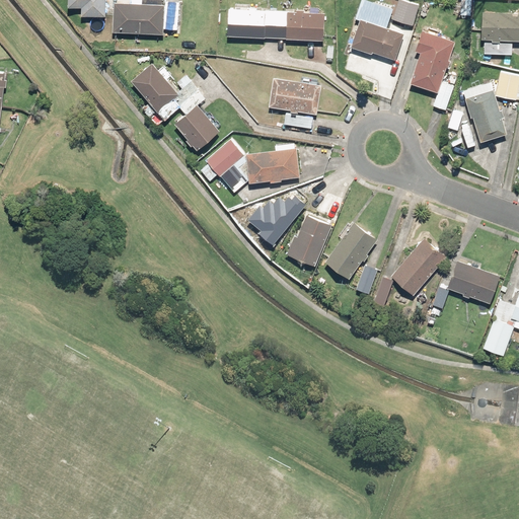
[(105,0),(68,0),(69,7),(82,8),(82,15),(105,15),(105,0)]
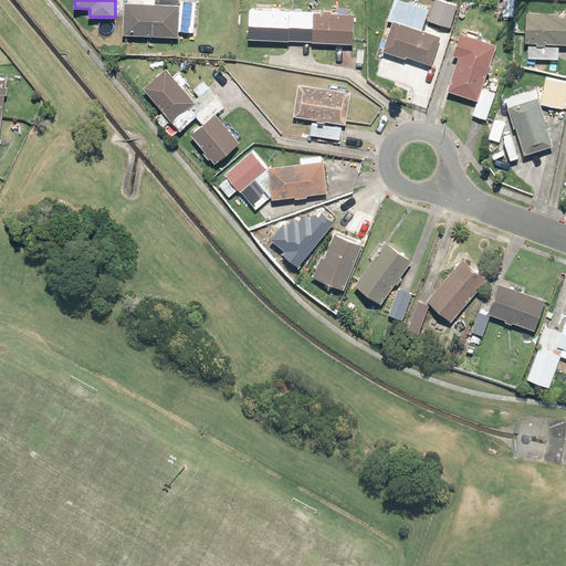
[(143,0),(144,2),(125,1),(124,9),(118,9),(118,17),(124,17),(123,34),(179,38),(181,4),(155,3),(155,0),(143,0)]
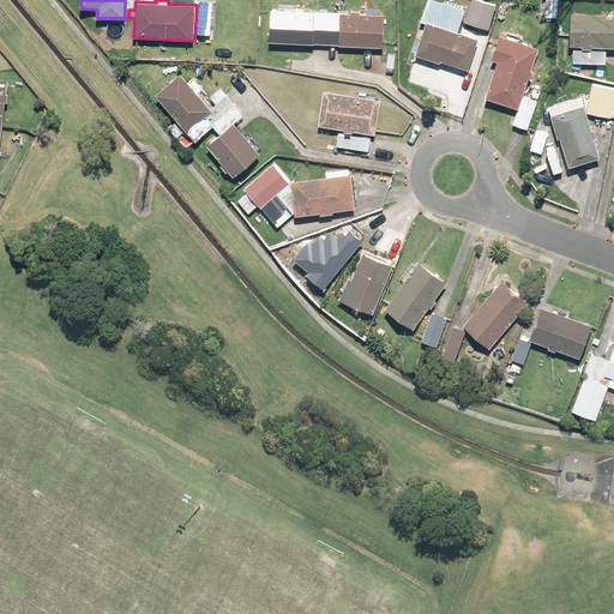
[(489,30),(497,6),(479,0),(470,0),(464,22),(489,30)]
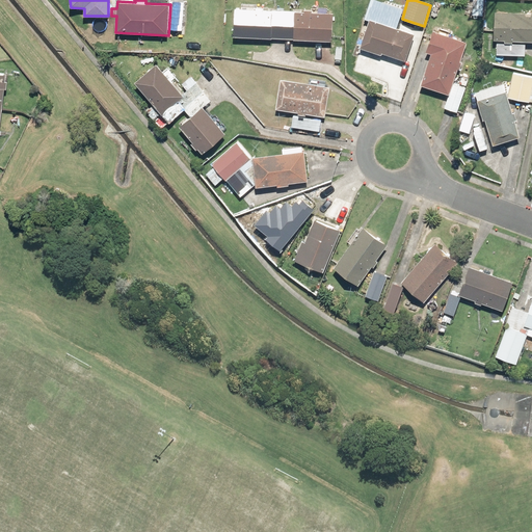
[(335,10),(234,6),(233,35),(333,41),(335,10)]
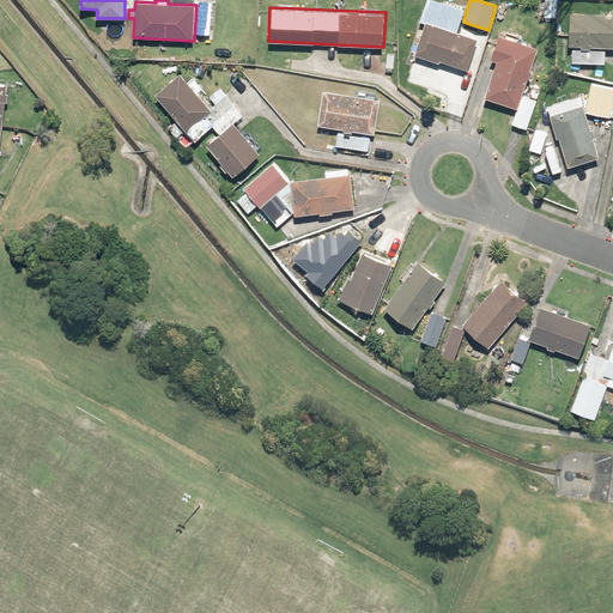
[(612,12),(569,11),(568,44),(612,46),(612,12)]
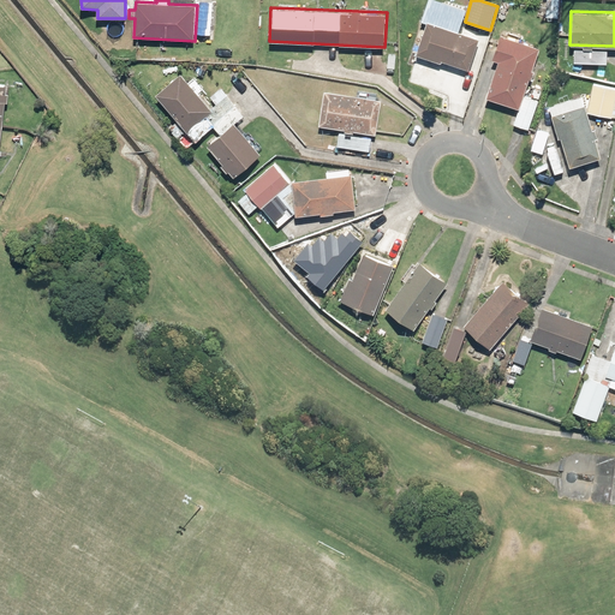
[(478,39),(427,21),(416,53),(467,70),(478,39)]
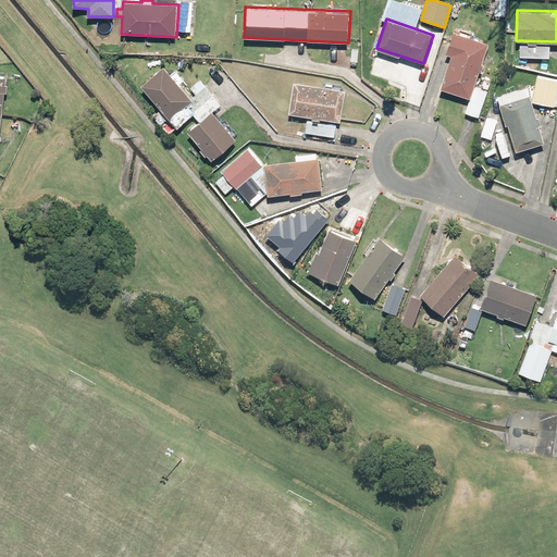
[(452,56),(440,87),(469,97),(487,42),(454,31),(445,53),(452,56)]
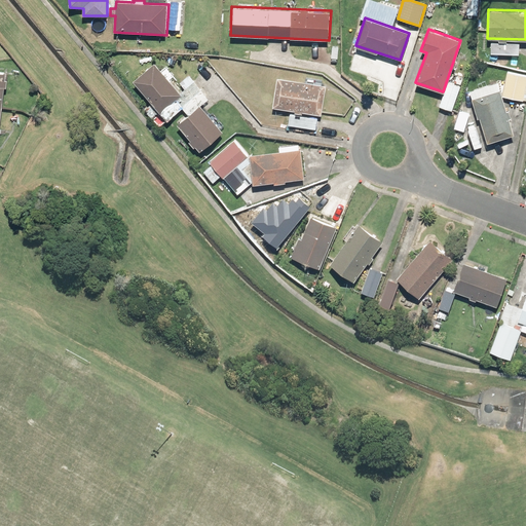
[(491,42),(490,53),(519,54),(519,43),(491,42)]
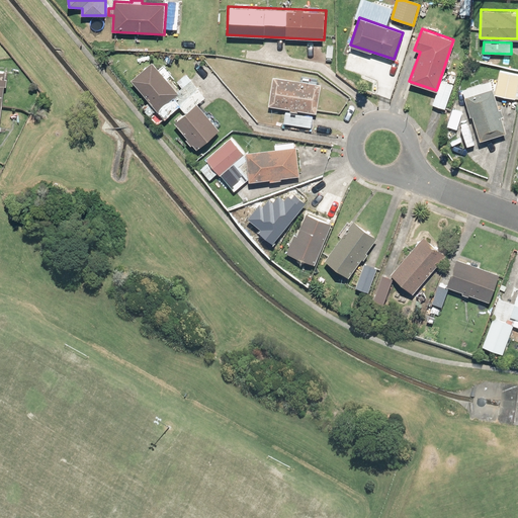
[(476,79),(480,61),(468,58),(464,76),(476,79)]
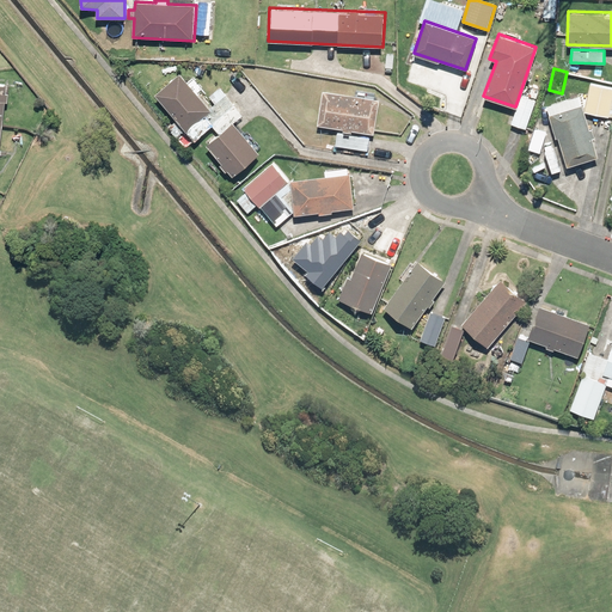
[(169,126),(178,138),(191,126),(210,109),(179,73),(154,95),(176,118),(169,126)]
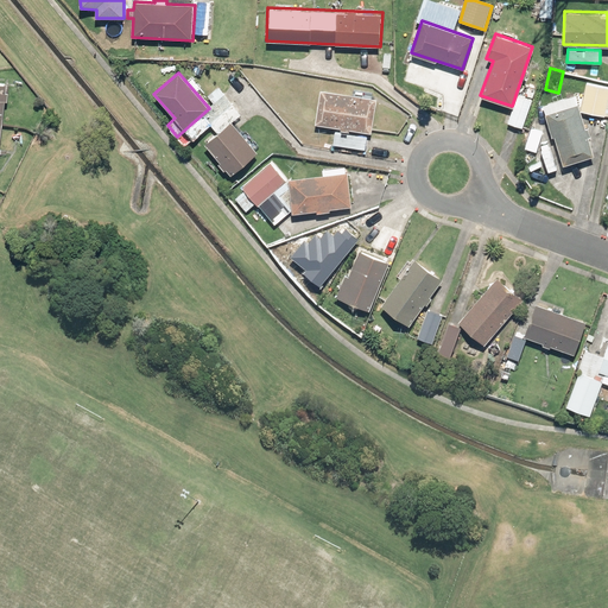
[(607,100),(607,86),(586,82),(581,111),(606,115),(607,100)]
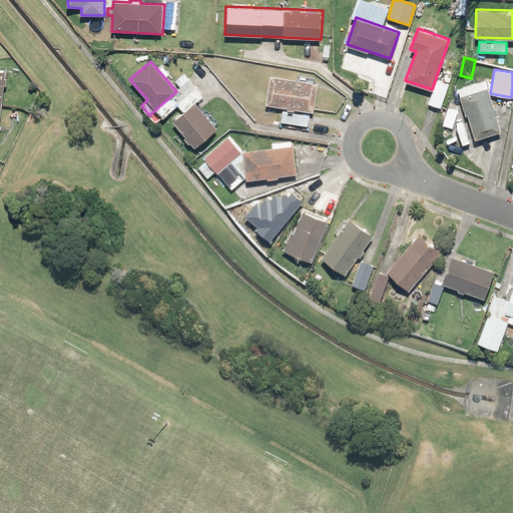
[(318,83),(271,75),(266,104),(313,111),(318,83)]
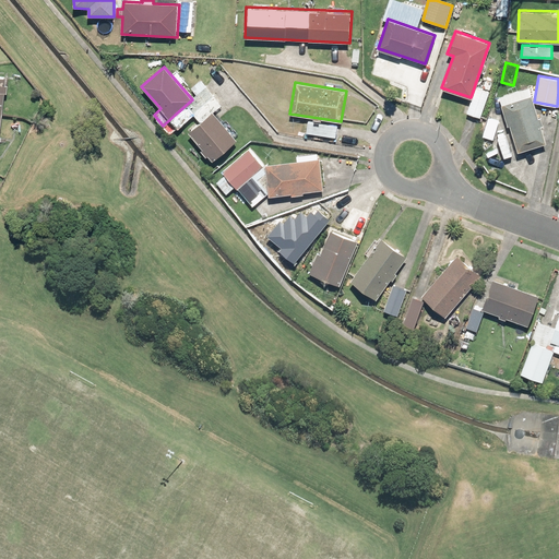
[(175,115),(182,123),(193,114),(200,121),(222,103),(207,86),(192,99),(175,115)]
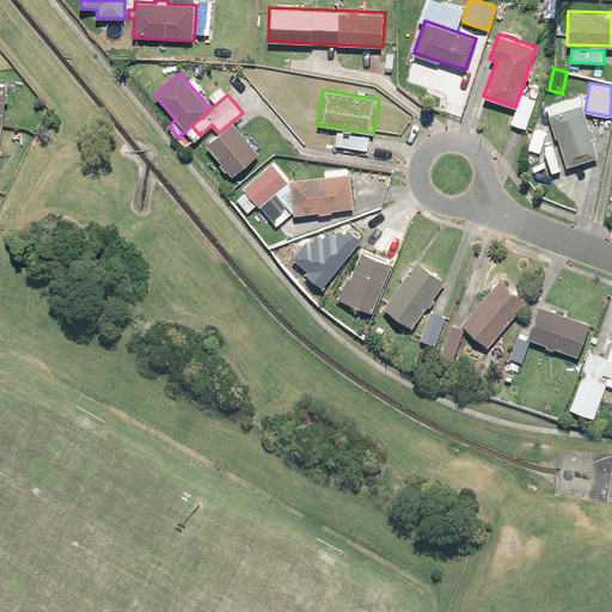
[(537,101),(520,95),(516,108),(510,124),(526,129),(537,101)]
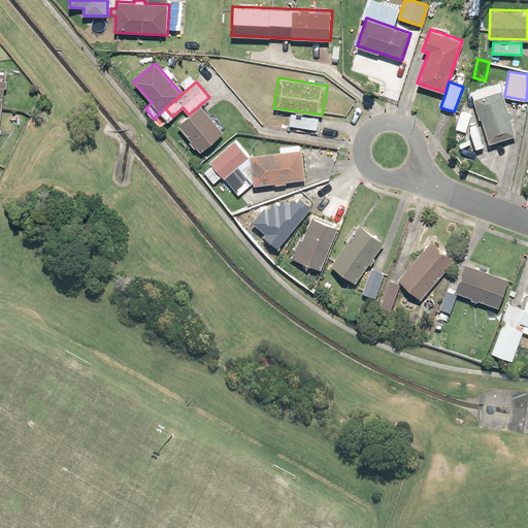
[(481,118),(489,142),(516,134),(501,90),(472,99),(479,118),(481,118)]
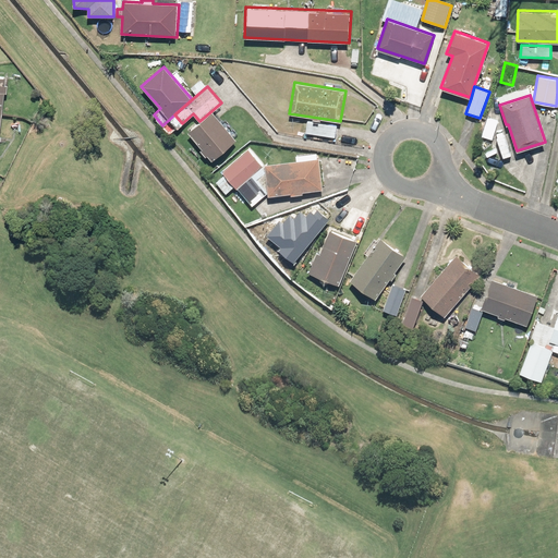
[(235,140),(213,111),(187,132),(210,159),(235,140)]
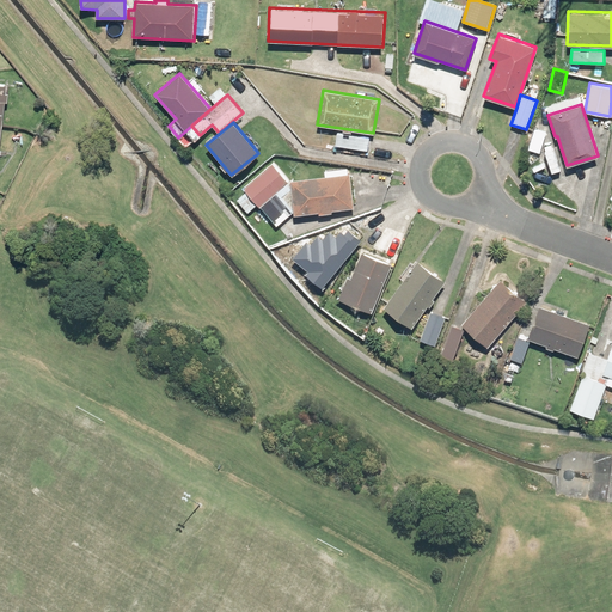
[(337,132),(335,146),(367,150),(369,136),(337,132)]
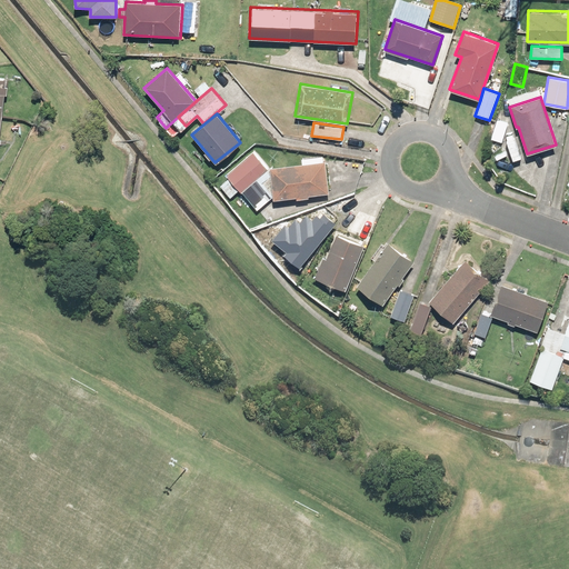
[(230,197),(239,190),(267,168),(253,152),(226,175),(229,178),(219,185),(230,197)]
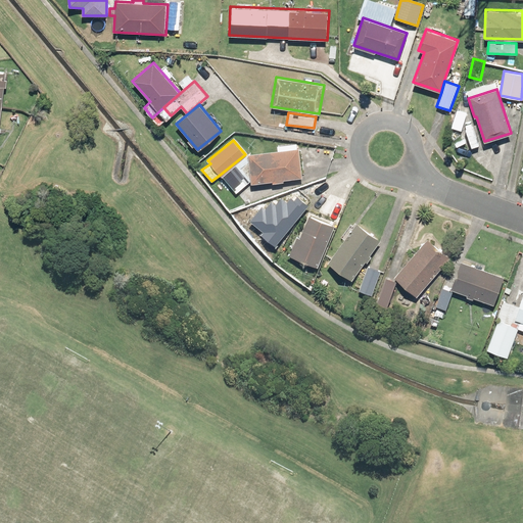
[(298,147),(248,152),(251,182),(301,177),(298,147)]
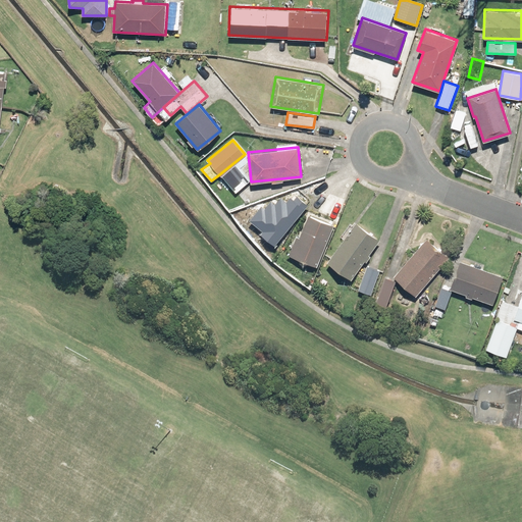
[(263,232),(261,235),(273,245),(305,205),(295,198),(292,201),(290,199),(288,202),(281,197),(275,205),(272,202),(266,210),(262,207),(250,222),(263,232)]
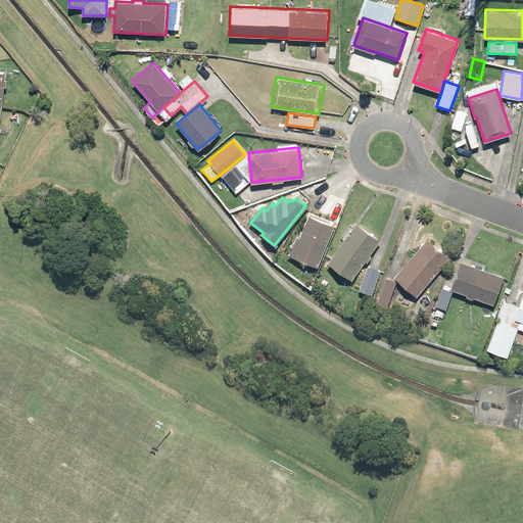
[(297,238),(289,257),(318,270),(335,226),(311,216),(300,239),(297,238)]
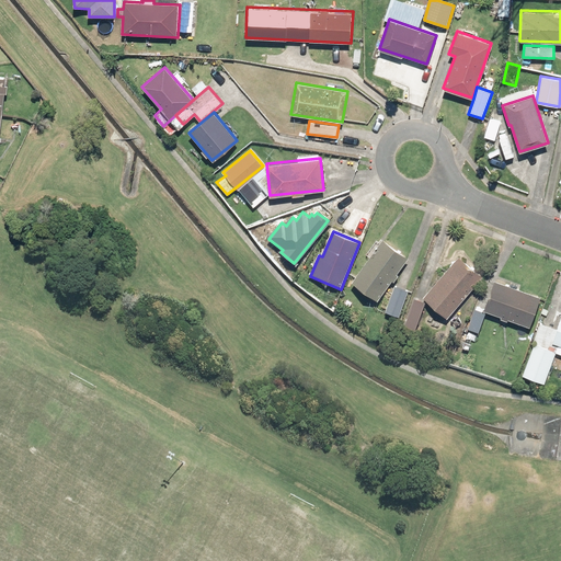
[(382,239),(351,281),(377,299),(408,258),(382,239)]
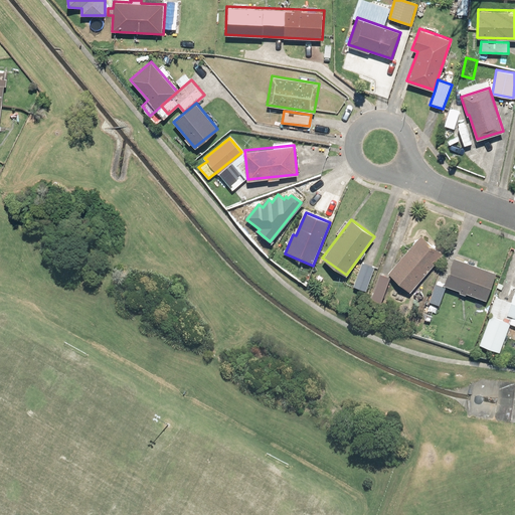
[(420,234),(387,273),(409,292),(443,253),(420,234)]
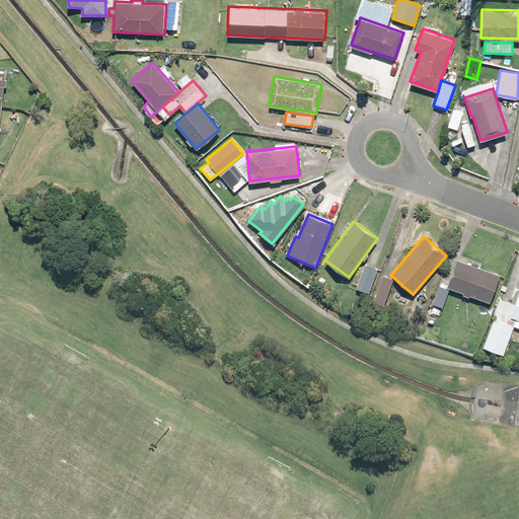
[(500,274),(457,258),(447,286),(490,302),(500,274)]
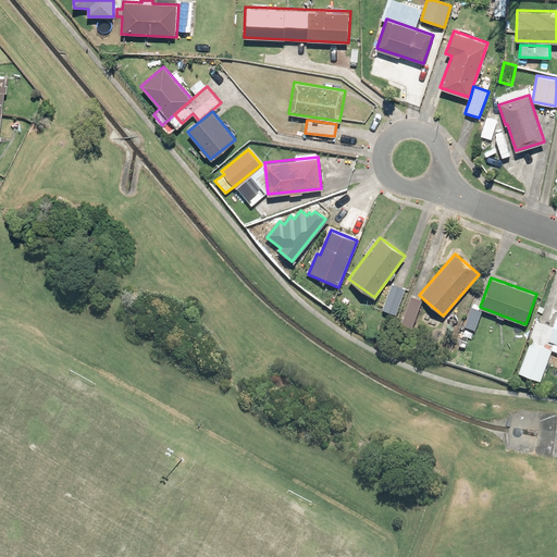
[(406,286),(392,282),(382,309),(396,313),(406,286)]
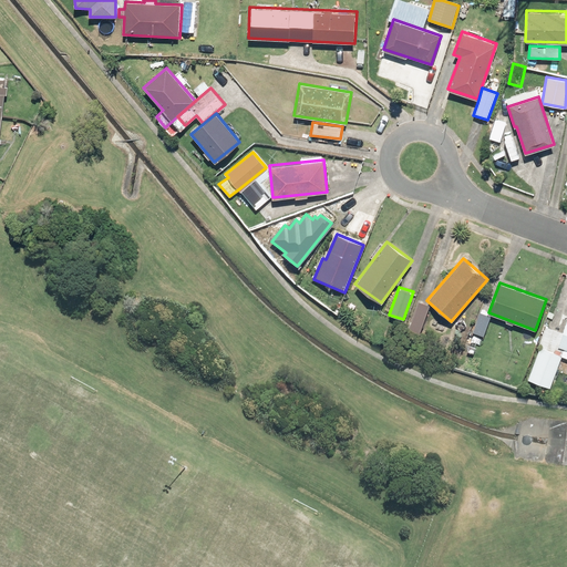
[(431,303),(418,299),(408,328),(420,332),(431,303)]
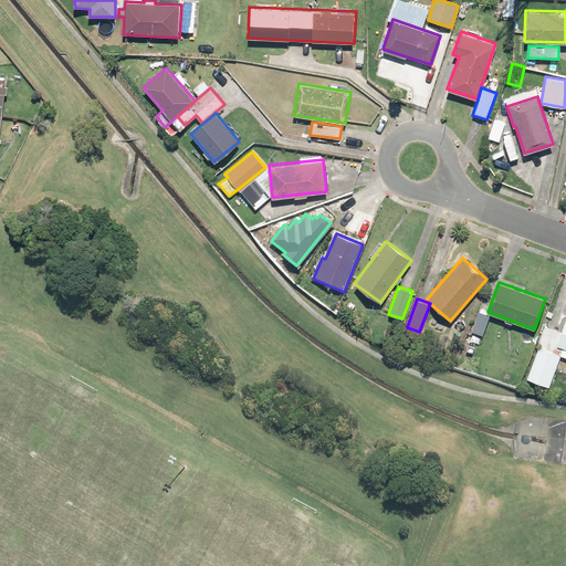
[(482,333),(490,313),(480,310),(472,329),(482,333)]
